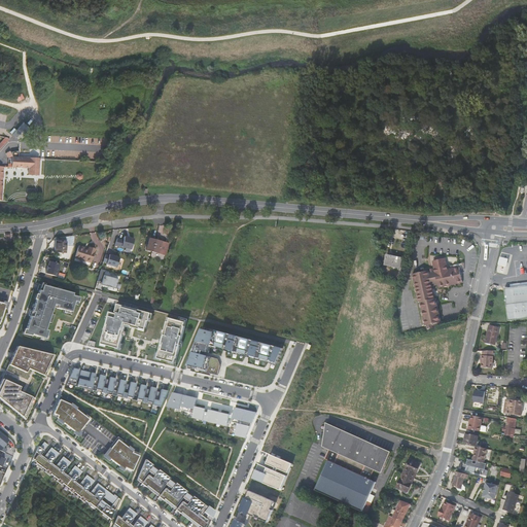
[(26,127),(16,124),(11,138),(12,138),(15,139),(20,128),(25,130),(26,127)]
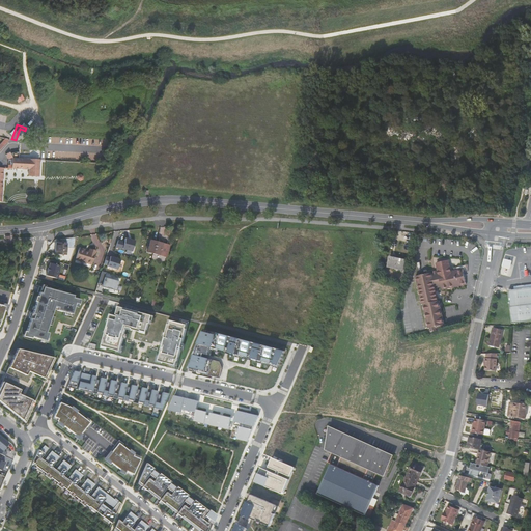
[(20,129),(16,140),(21,142),(25,131),(20,129)]
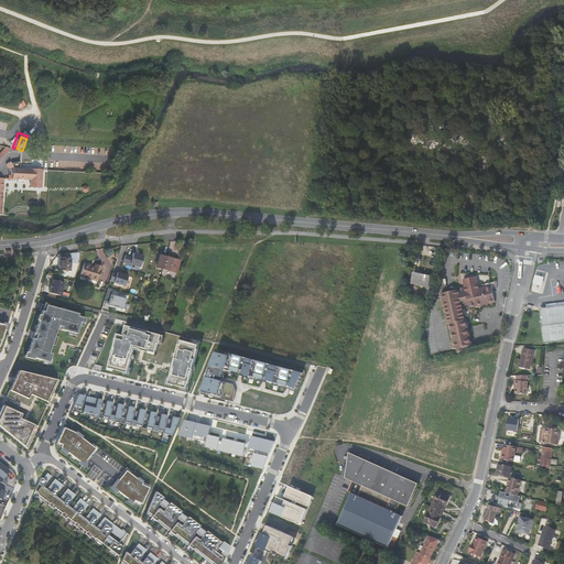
[(7,145),(0,153),(0,158),(1,159),(10,149),(7,145)]
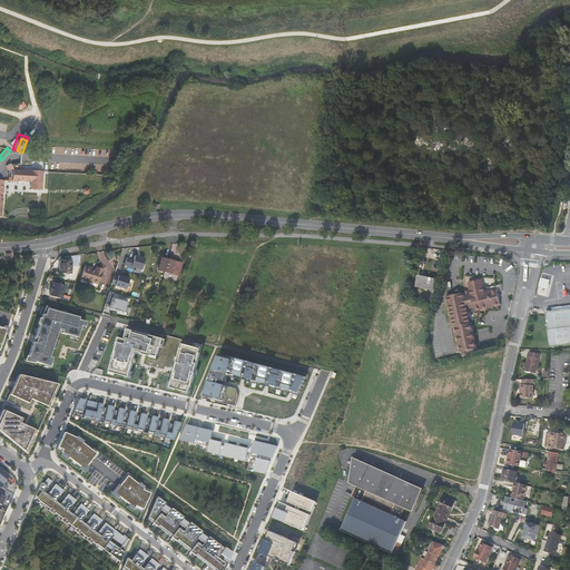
[(0,168),(10,157),(8,156),(0,165),(0,168)]
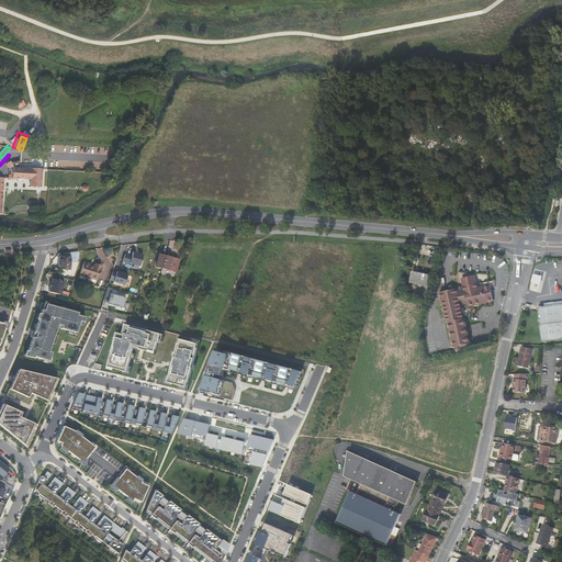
[(10,173),(10,178),(13,177),(33,179),(32,186),(43,187),(44,169),(22,167),(22,160),(13,161),(13,160),(8,163),(11,167),(15,165),(17,167),(14,166),(14,173),(10,173)]
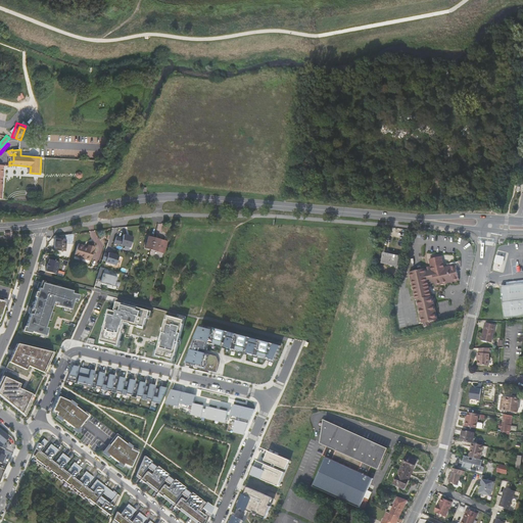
[(114,243),(130,248),(133,237),(124,235),(123,239),(116,237),(114,243)]
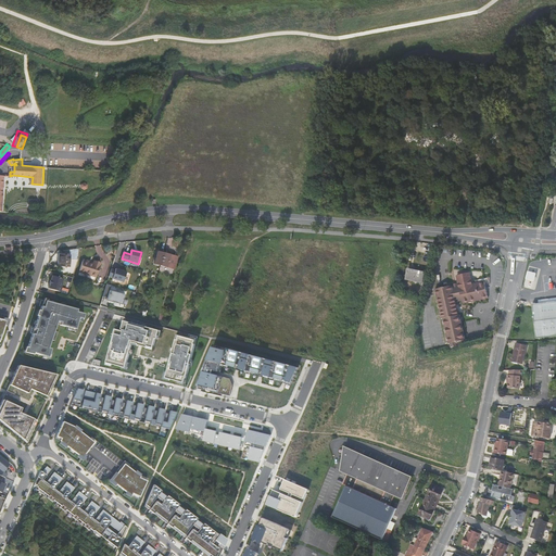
[(178,257),(169,255),(164,253),(161,266),(166,267),(175,269),(178,257)]
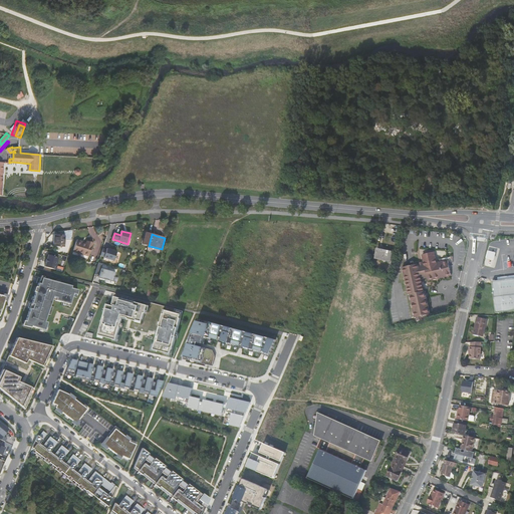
[(63,247),(64,236),(55,236),(54,245),(59,245),(59,247),(63,247)]
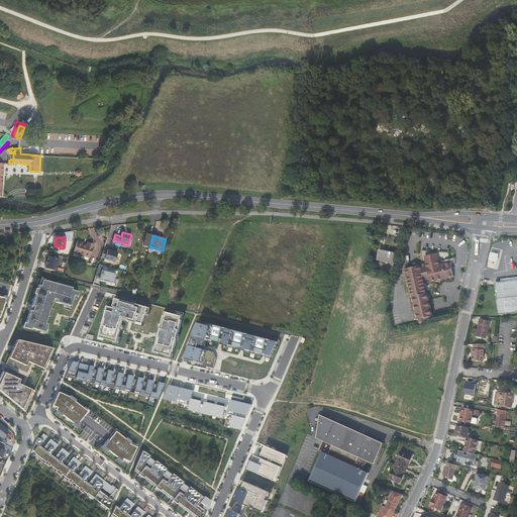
[(82,245),(83,243),(77,242),(74,252),(83,255),(83,256),(89,259),(93,246),(87,244),(86,246),(82,245)]
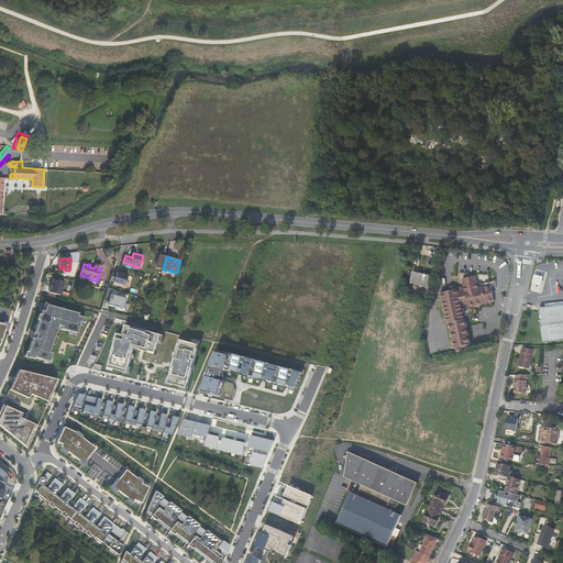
[(124,286),(128,276),(117,273),(117,274),(112,273),(110,280),(114,282),(113,283),(124,286)]
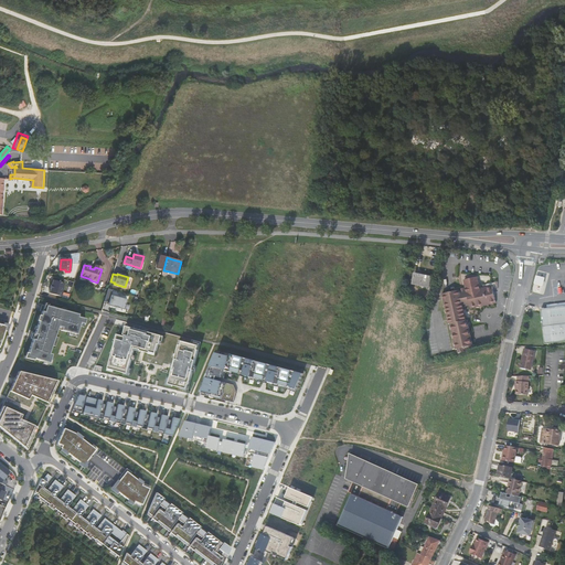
[(429,288),(432,278),(416,274),(414,284),(429,288)]
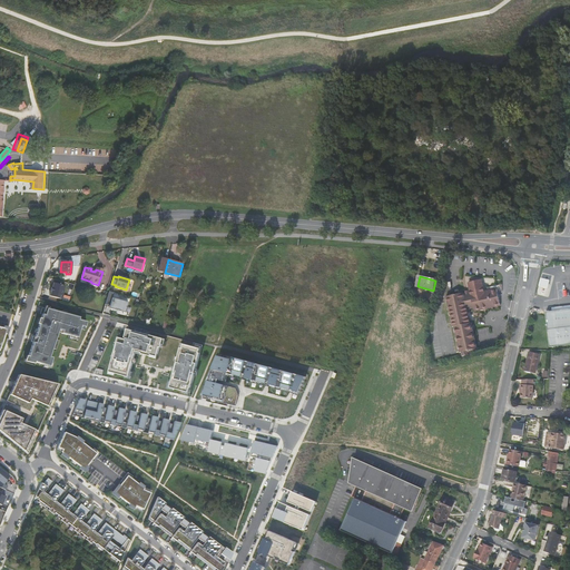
[(474,310),(501,303),(497,286),(483,290),(483,288),(481,278),(468,281),(470,292),(471,293),(469,294),(469,291),(465,292),(467,294),(464,294),(463,293),(446,297),(453,327),(454,327),(460,353),(462,353),(463,356),(474,354),(474,350),(477,350),(471,323),(470,323),(467,307),(473,306),(474,310)]
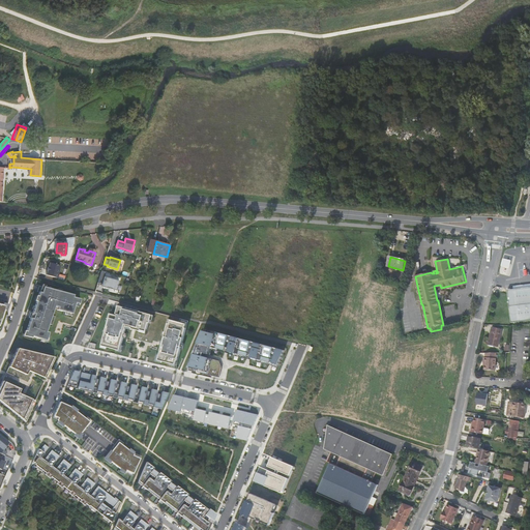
[(512,261),(504,259),(502,266),(510,268),(512,261)]
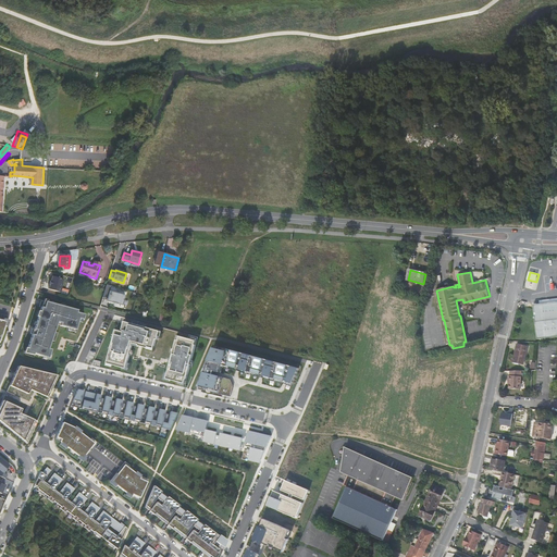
[(64,280),(53,276),(52,282),(51,282),(50,285),(51,285),(49,291),(61,293),(64,280)]
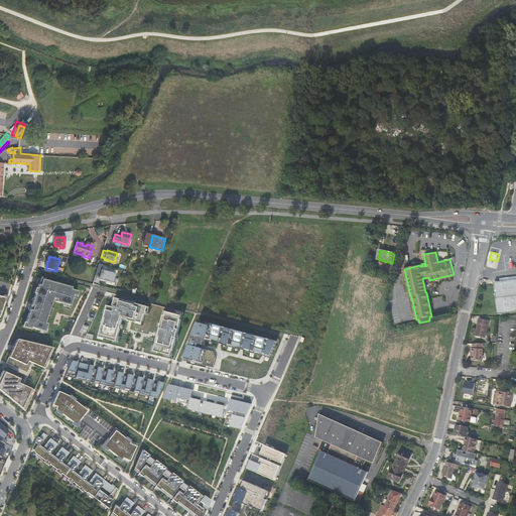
[(113,282),(116,273),(104,270),(103,274),(105,275),(103,279),(113,282)]
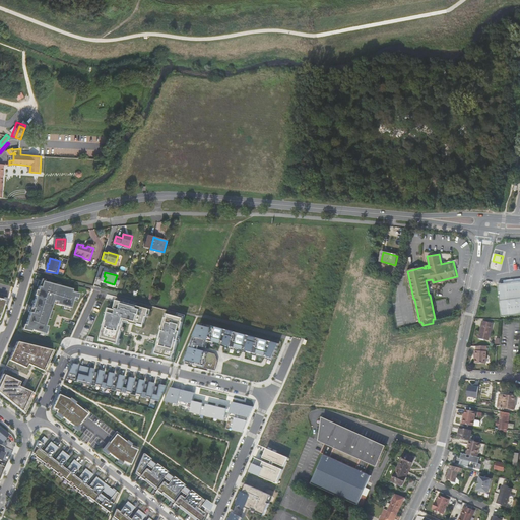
[(72,290),(41,280),(33,308),(30,307),(28,312),(30,313),(25,328),(46,334),(48,326),(46,326),(53,301),(57,302),(56,304),(70,308),(73,298),(77,299),(79,294),(71,291),(72,290)]
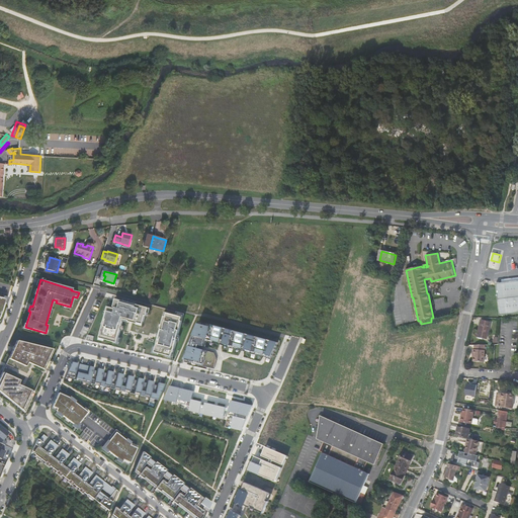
[(517,279),(496,282),(500,315),(517,312),(517,279)]
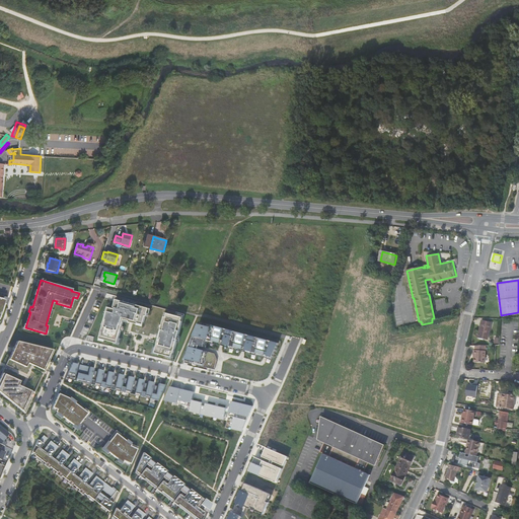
[(108,308),(100,340),(118,344),(124,322),(124,320),(134,322),(133,323),(138,325),(139,324),(144,325),(146,317),(147,317),(149,309),(137,306),(138,302),(118,296),(115,309),(108,308)]
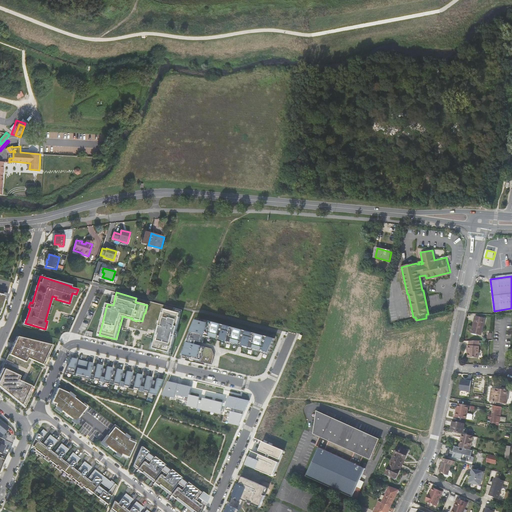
[(157,335),(153,349),(170,353),(172,344),(173,345),(182,310),(165,306),(158,331),(161,331),(160,336),(157,335)]
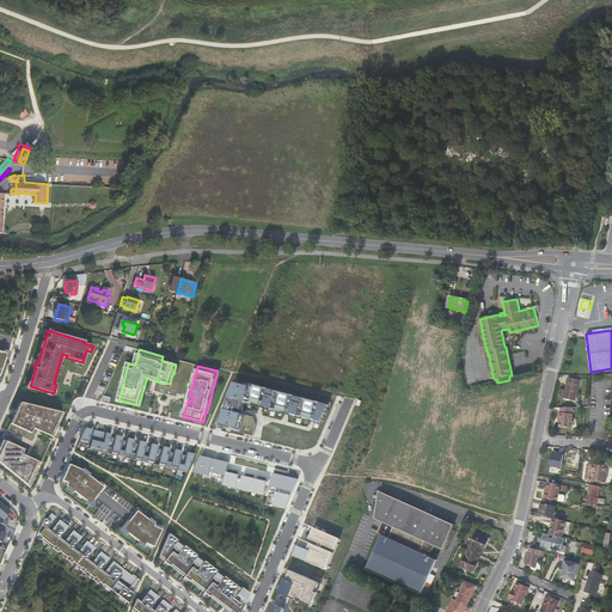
[(580,380),(569,378),(564,397),(575,399),(580,380)]
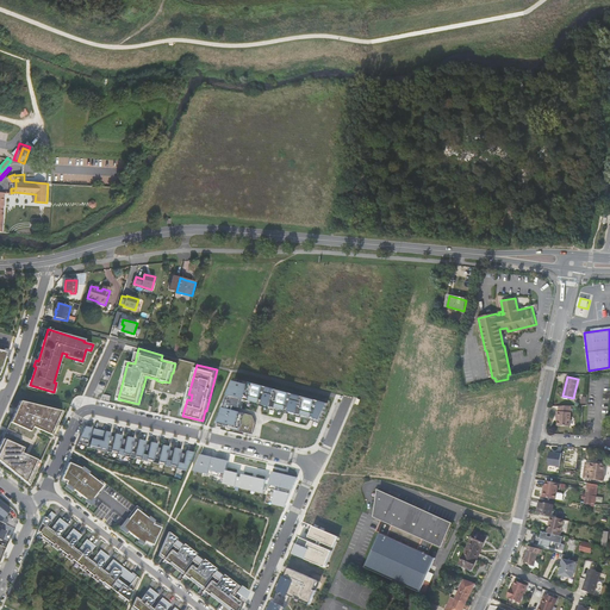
[(242,406),(243,400),(247,402),(247,403),(248,403),(249,402),(253,403),(251,405),(254,405),(254,403),(263,405),(262,408),(266,409),(266,406),(271,408),(269,410),(272,411),(273,408),(275,409),(275,411),(278,411),(278,409),(285,411),(285,414),(291,416),(291,414),(297,415),(296,417),(298,417),(298,415),(302,416),(302,418),(303,418),(304,416),(311,418),(311,419),(316,422),(317,419),(321,421),(328,404),(236,379),(218,422),(224,424),(222,428),(224,428),(225,425),(234,428),(232,430),(235,430),(235,429),(251,433),(253,425),(242,423),(243,419),(238,418),(240,414),(236,412),(237,408),(243,409),(243,406),(242,406)]
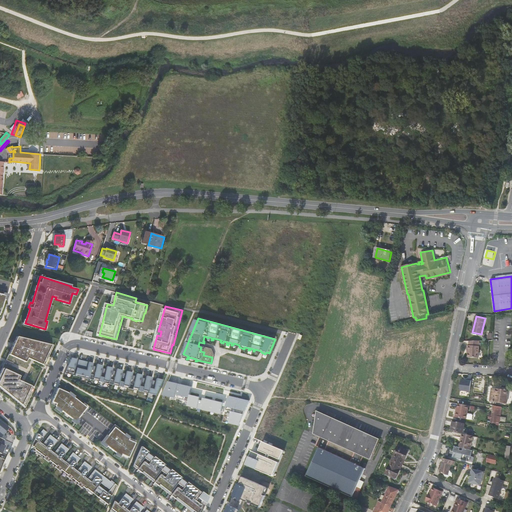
[(17,336),(8,354),(25,361),(27,358),(31,359),(32,357),(35,358),(34,358),(38,360),(41,353),(47,356),(53,345),(17,336)]
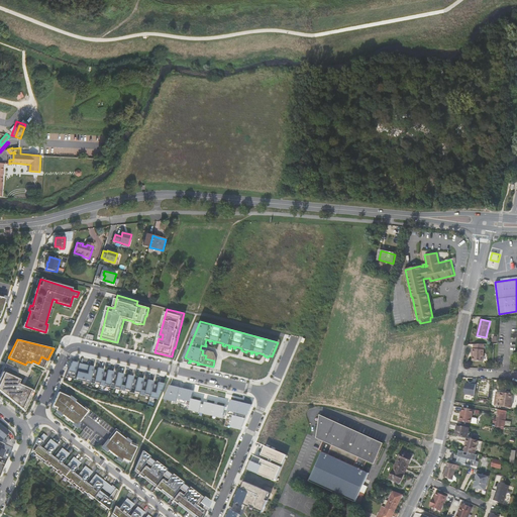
[(483,360),(484,343),(473,343),(473,348),(472,348),(472,353),(473,353),(473,355),(472,360),(483,360)]
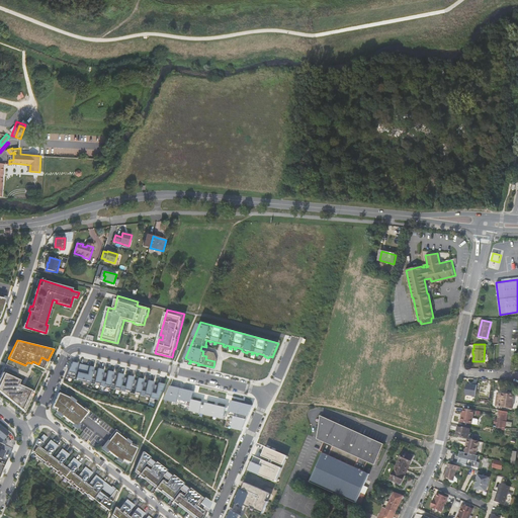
[(32,361),(31,363),(44,369),(48,360),(41,357),(38,364),(34,362),(35,362),(32,361)]
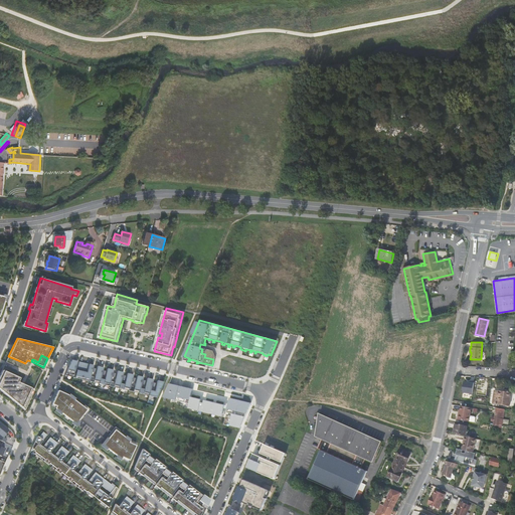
[(91,376),(94,365),(79,362),(77,368),(88,371),(88,372),(75,370),(77,361),(71,360),(64,375),(67,376),(67,374),(74,376),(74,378),(76,378),(76,376),(82,377),(81,379),(83,380),(84,378),(90,379),(90,381),(91,376)]
